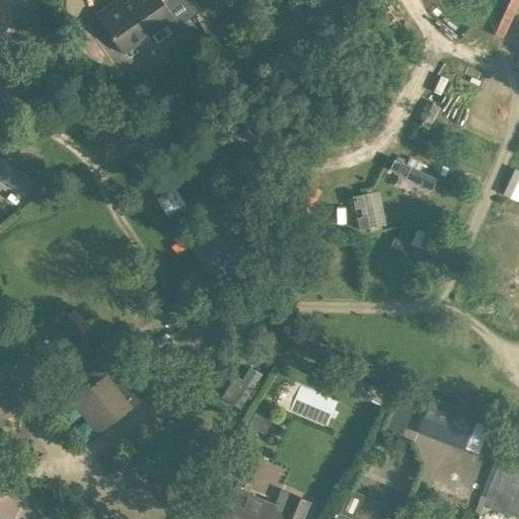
[(123,54),(173,19),(178,26),(200,12),(192,0),(137,0),(120,12),(114,5),(97,16),(104,27),(102,28),(106,34),(108,33),(113,40),(123,54)]
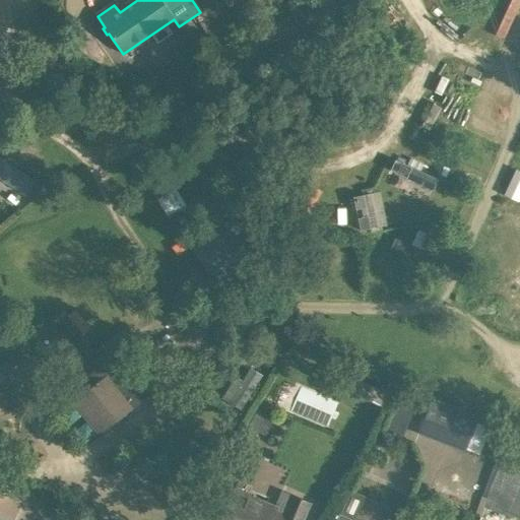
[(253,0),(258,10),(268,5),(265,0),(253,0)]
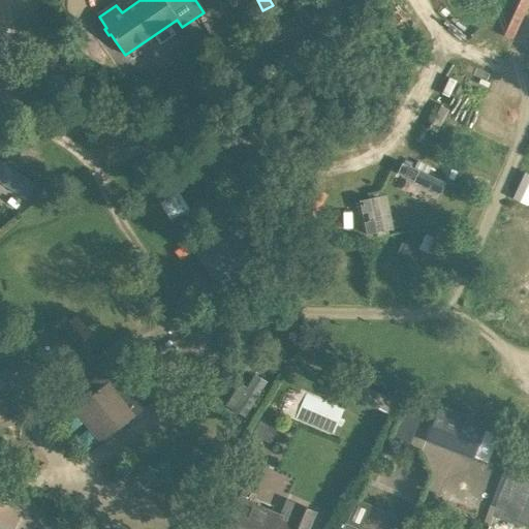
[(361,124),(347,132),(352,142),(366,133),(361,124)]
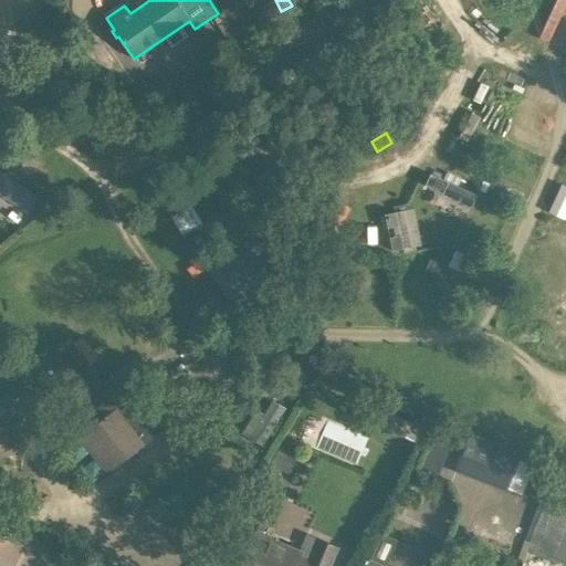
[(87,140),(85,153),(102,156),(104,145),(87,140)]
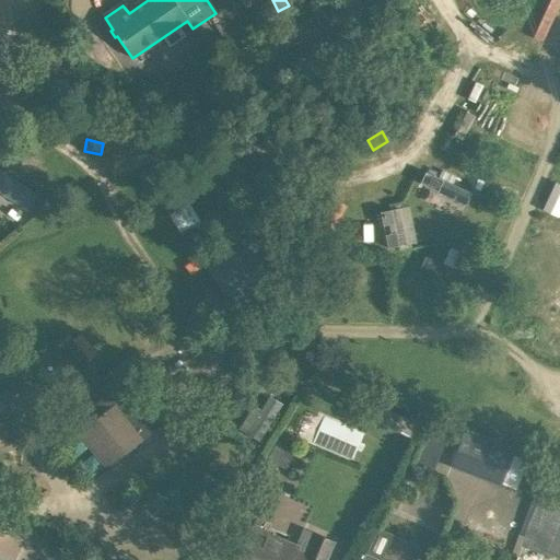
[(421,184),(466,206),(471,194),(426,173),(421,184)]
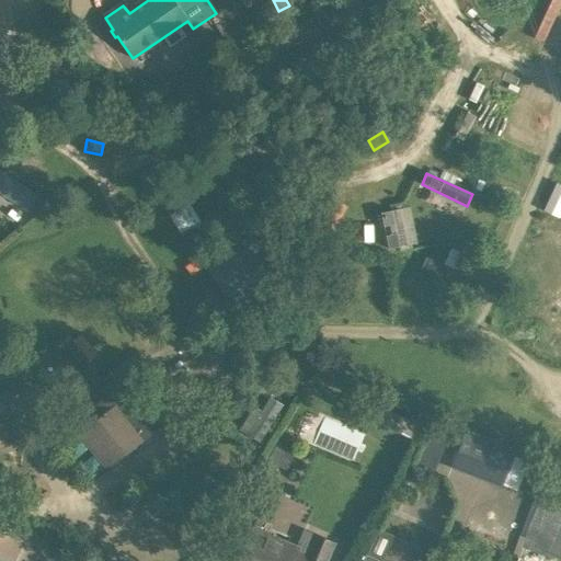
[(15,181),(4,197),(27,213),(38,196),(15,181)]
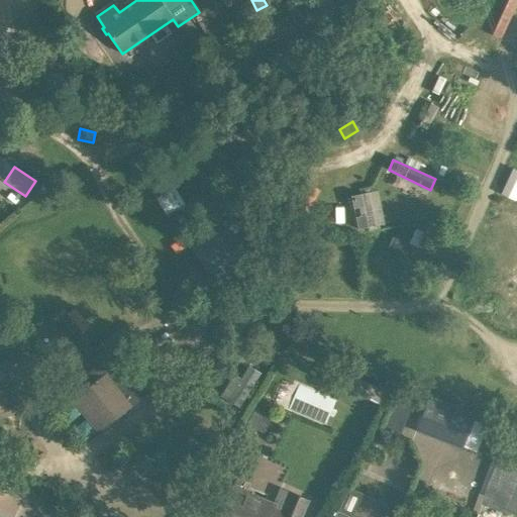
[(516,171),(513,169),(501,194),(515,201),(516,197),(516,171)]
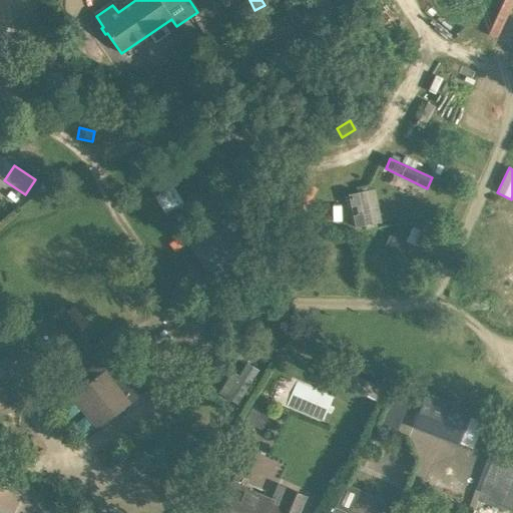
[(161,191),(168,209),(185,203),(178,184),(161,191)]
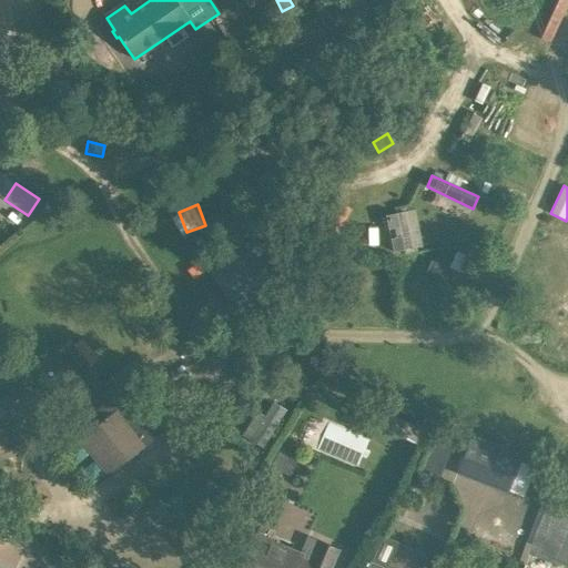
[(396,214),(386,216),(394,252),(404,250),(396,214)]
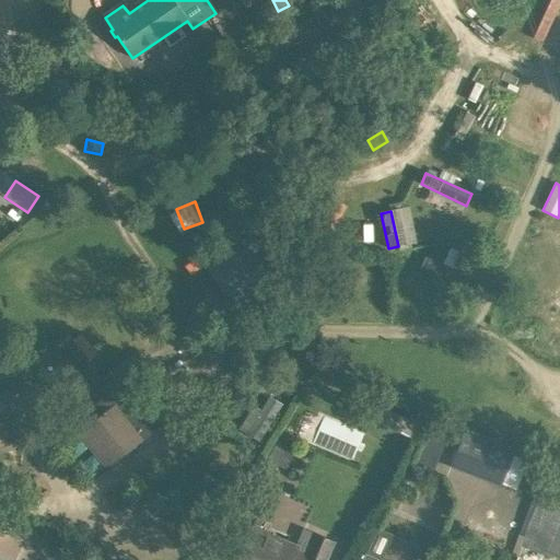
[(228,248),(242,237),(234,226),(220,236),(228,248)]
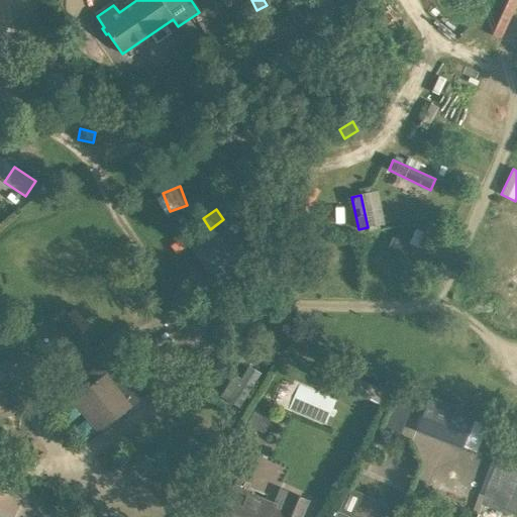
[(416,230),(410,243),(434,254),(440,241),(416,230)]
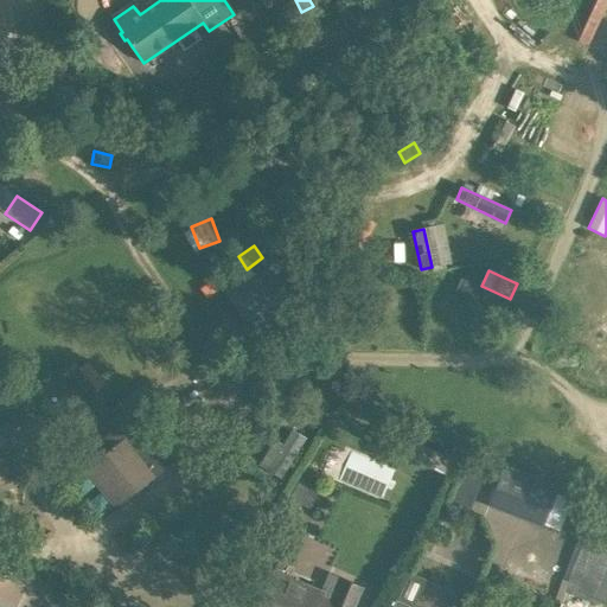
[(477,286),(460,280),(455,291),(472,298),(477,286)]
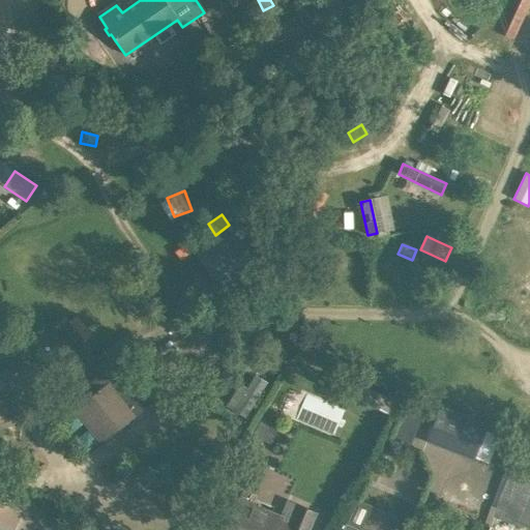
[(24,398),(29,384),(13,365),(0,377),(0,408),(16,393),(24,398)]
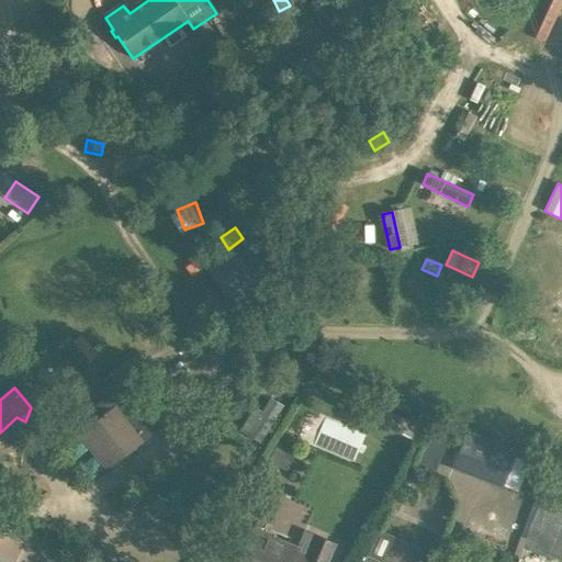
[(143,439),(165,423),(139,391),(120,405),(111,394),(94,407),(102,416),(77,435),(105,471),(144,441),(143,439)]
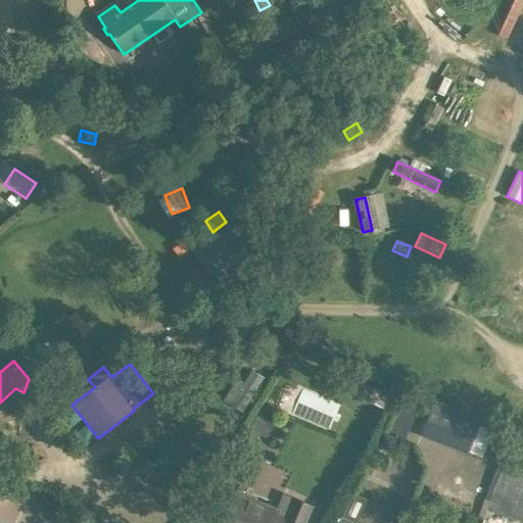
[(255,368),(246,380),(241,377),(229,395),(248,408),(269,376),(255,368)]
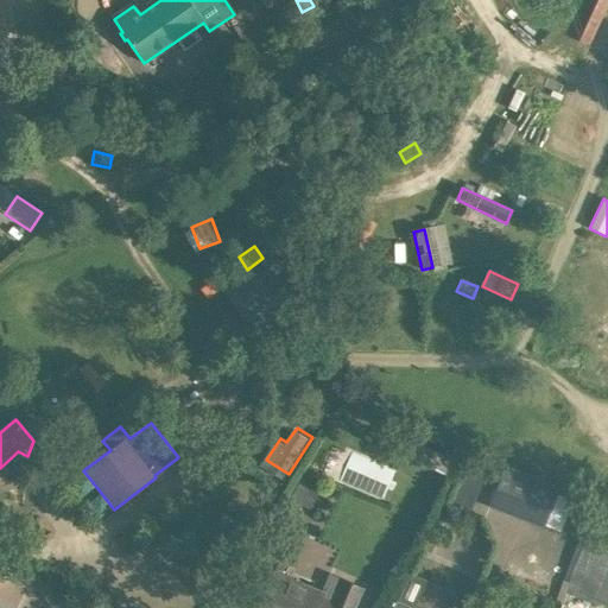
[(464,468),(442,456),(418,443),(410,457),(456,482),(464,468)]
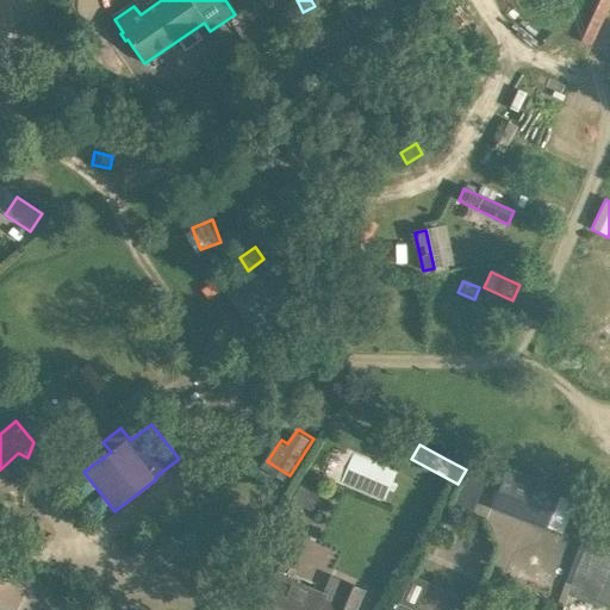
[(472,467),(458,500),(475,509),(490,475),(472,467)]
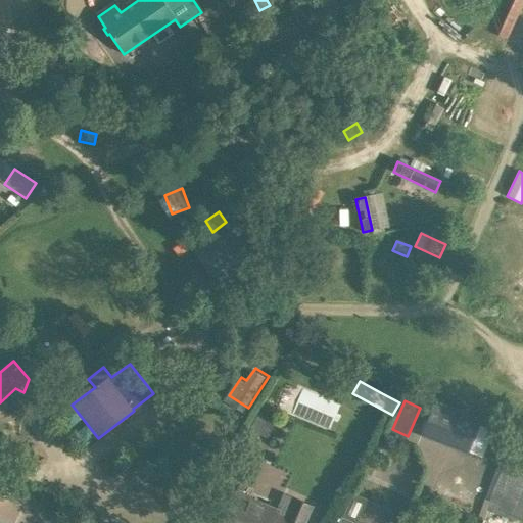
[(446,447),(461,415),(433,405),(421,437),(446,447)]
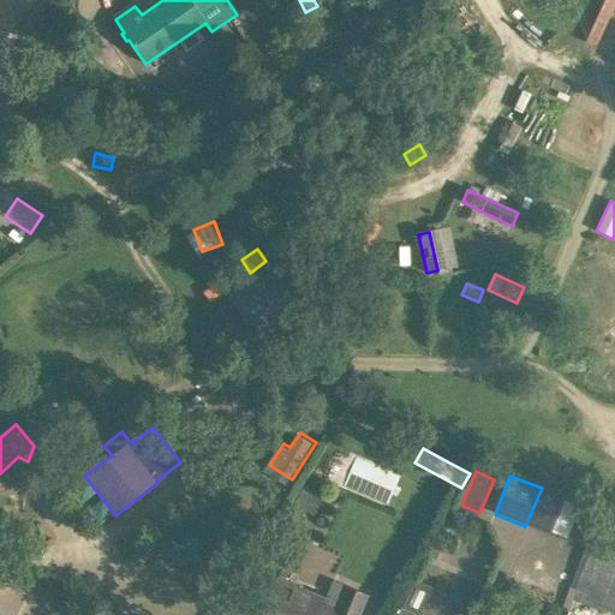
[(321,497),(318,496),(324,487),(309,477),(293,506),(310,515),(321,497)]
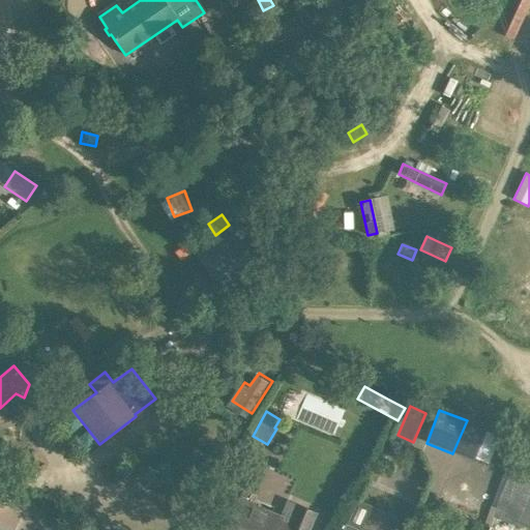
[(473,462),(487,428),(467,420),(452,453),(473,462)]
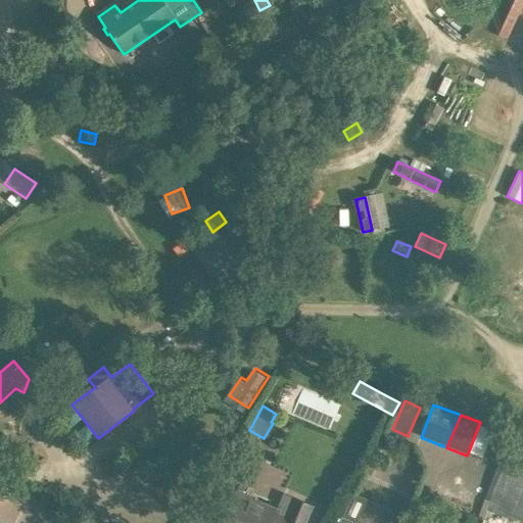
[(522,469),(504,463),(487,512),(519,522),(521,522),(522,518),(522,469)]
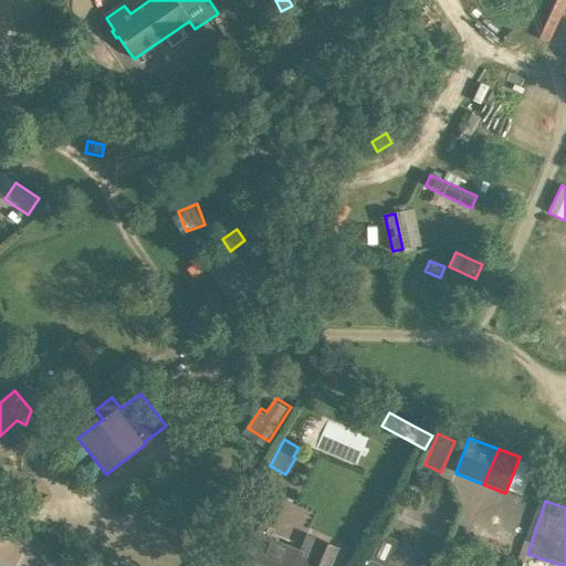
[(329,565),(337,549),(307,536),(300,554),(271,541),(273,536),(258,530),(241,565),(329,565)]
